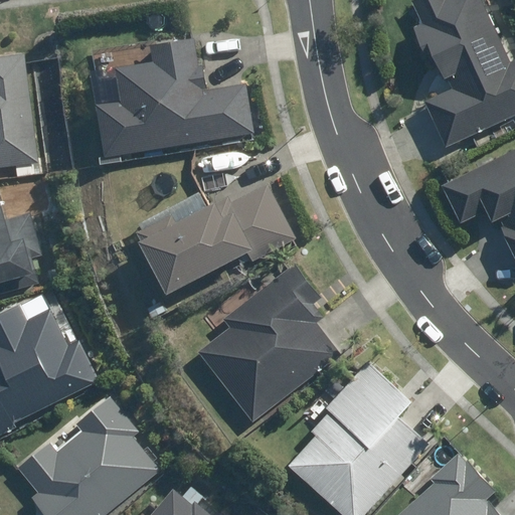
[(422,100),(446,148),(514,115),(514,58),(512,60),(484,0),(416,0),(426,21),(411,28),(421,48),(426,46),(446,89),(422,100)]
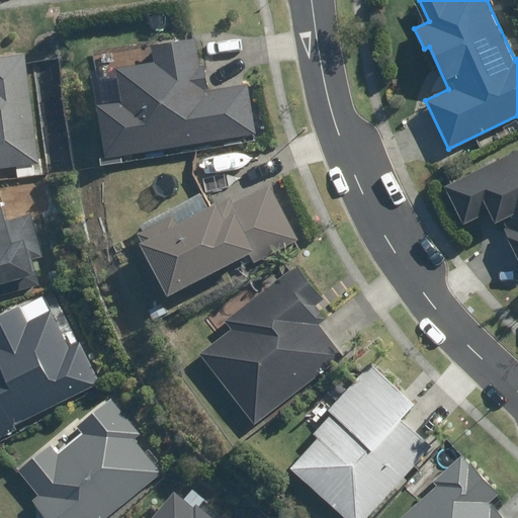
[(158,63),(116,70),(121,100),(96,104),(105,160),(257,134),(249,84),(209,91),(200,36),(154,45),(158,63)]
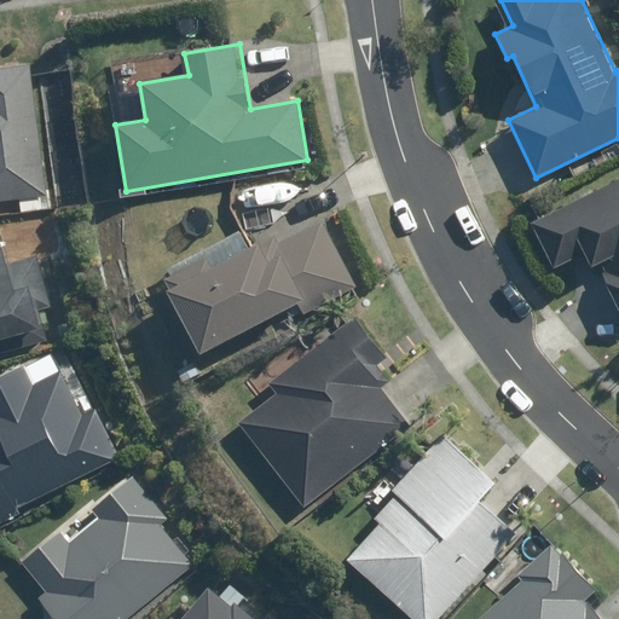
[(0,202),(46,197),(32,63),(0,65),(0,202)]
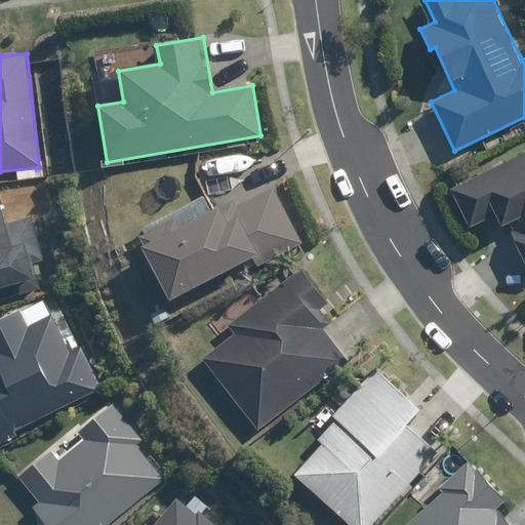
[(513,224),(524,250),(524,155),(446,191),(466,232),(491,220),(496,232),(513,224)]
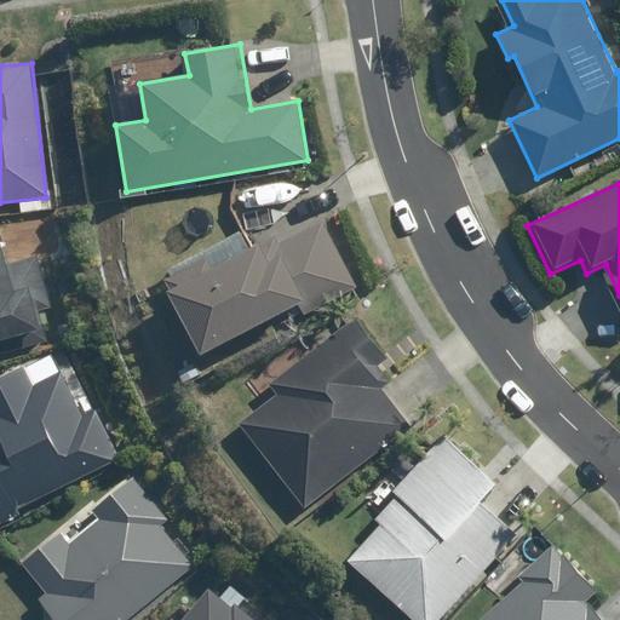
[(162,280),(202,356),(300,305),(306,316),(361,288),(322,213),(216,268),(210,256),(162,280)]
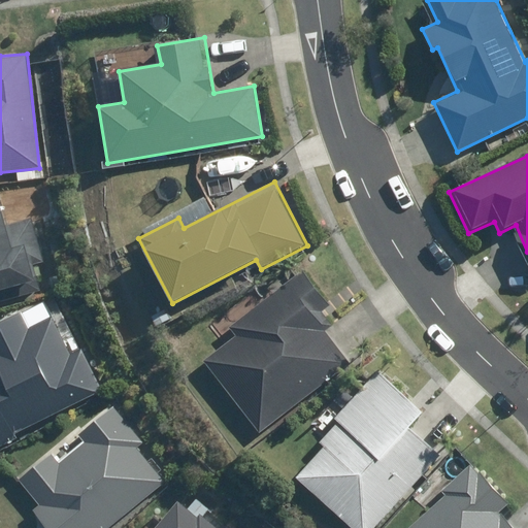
[(0,291),(38,281),(34,267),(44,264),(33,219),(3,226),(0,213),(0,291)]
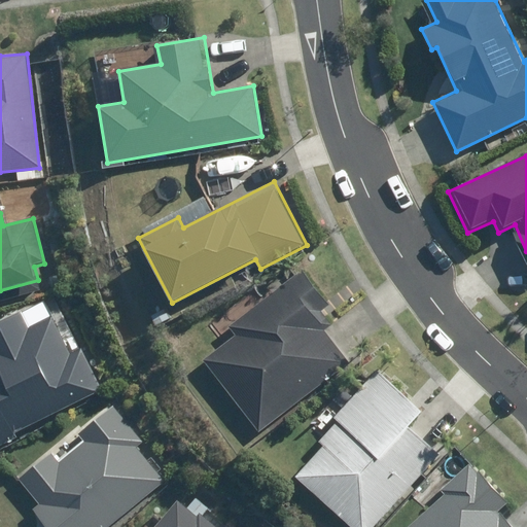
[(203,358),(257,431),(350,361),(325,329),(334,323),(324,311),(332,305),(306,270),(231,326),(237,334),(203,358)]
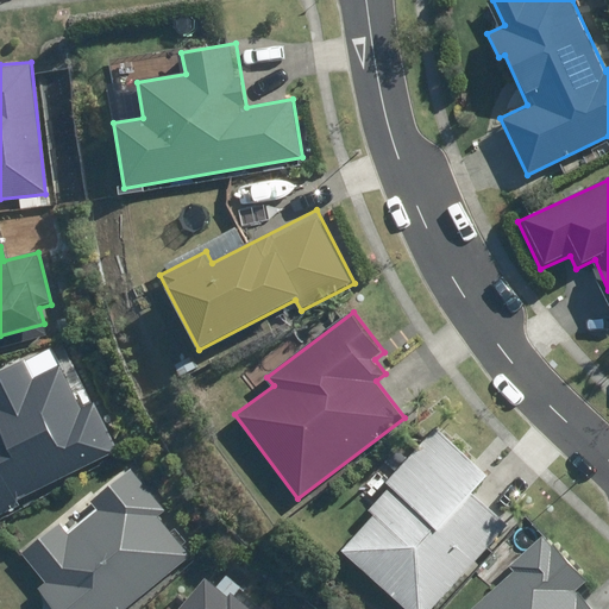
[(0,515),(20,506),(18,498),(119,446),(95,400),(83,407),(63,366),(37,381),(24,357),(0,369),(0,515)]
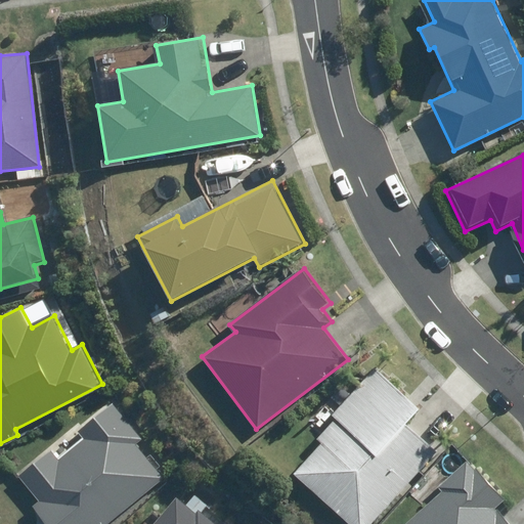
[(320,444),(291,479),(344,523),(370,523),(434,448),(407,425),(420,409),(373,369),(314,439),(320,444)]
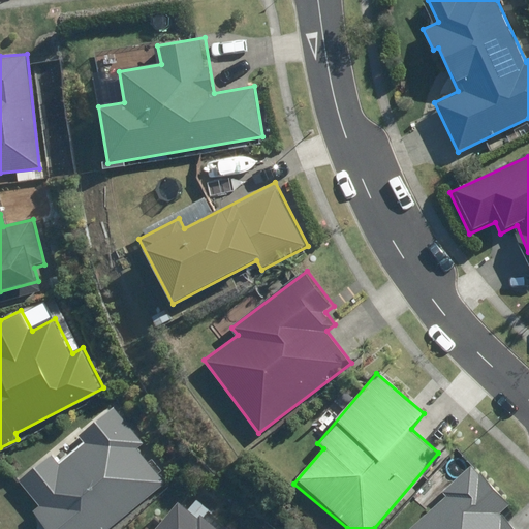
[(32,512),(45,528),(111,528),(166,483),(139,449),(146,444),(114,406),(80,434),(86,441),(59,463),(52,455),(20,481),(39,506),(32,512)]
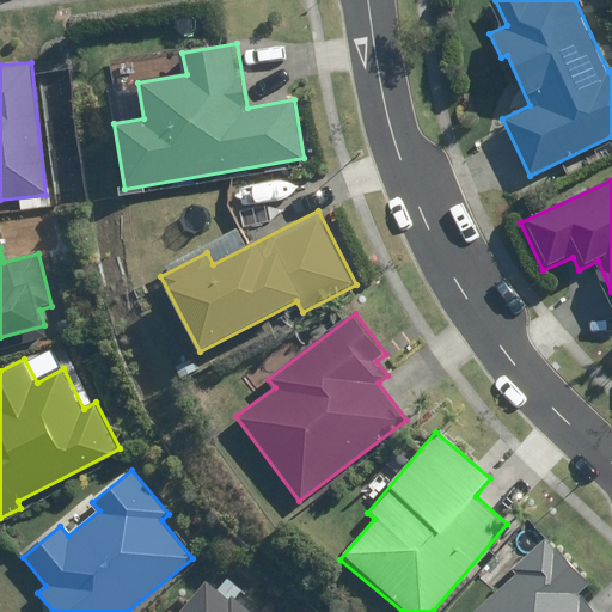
[(512,567),(516,573),(475,611),(593,611),(581,599),(594,586),(545,534),(512,567)]
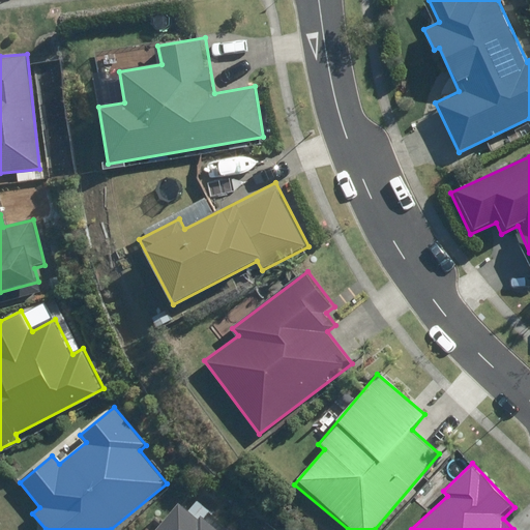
[(216,529),(218,529),(201,514),(197,520),(180,505),(157,529),(216,529)]
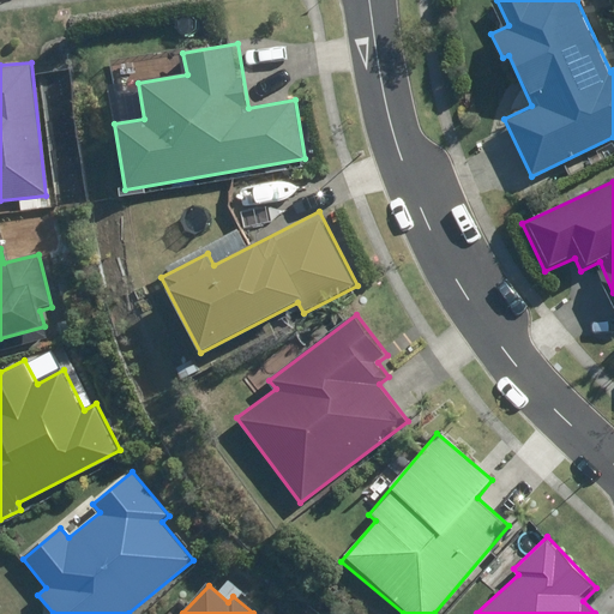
All buildings are outlined.
